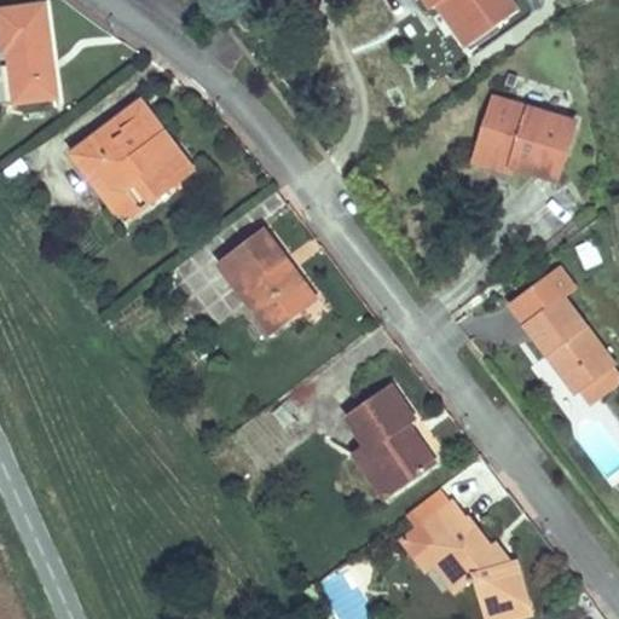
[(519,11),(512,0),(429,0),(435,9),(439,5),(445,0),(451,0),(476,34),(493,22),(497,28),(519,11)]
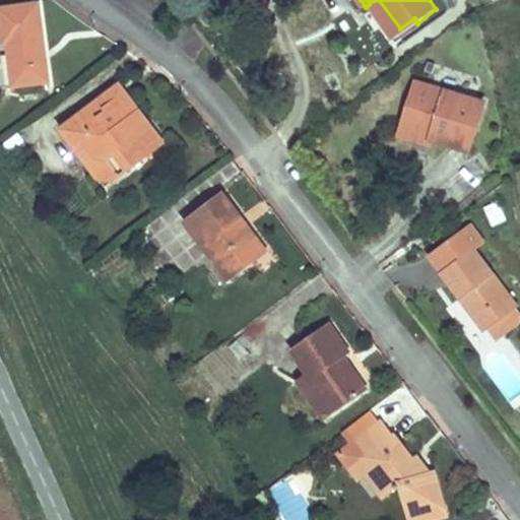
[(400,28),(379,0),(374,0),(369,4),(369,5),(395,40),(396,40),(417,23),(414,18),(400,28)]
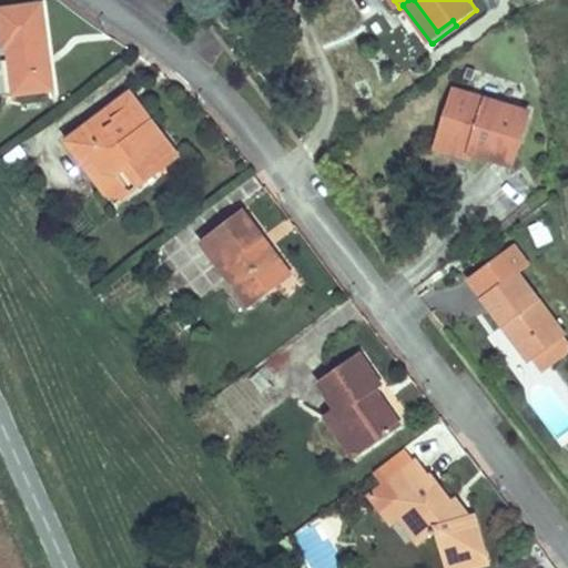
[(53,89),(42,3),(0,8),(0,26),(3,46),(0,46),(0,87),(1,95),(17,94),(53,89)]
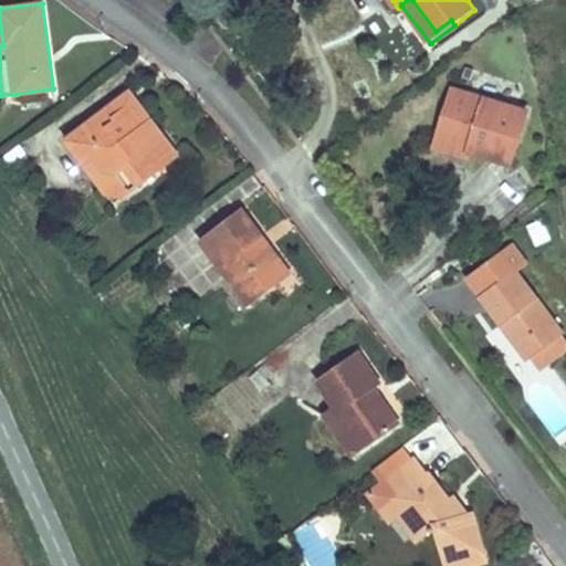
[(511,165),(527,113),(454,90),(438,140),(470,150),(469,153),(511,165)]
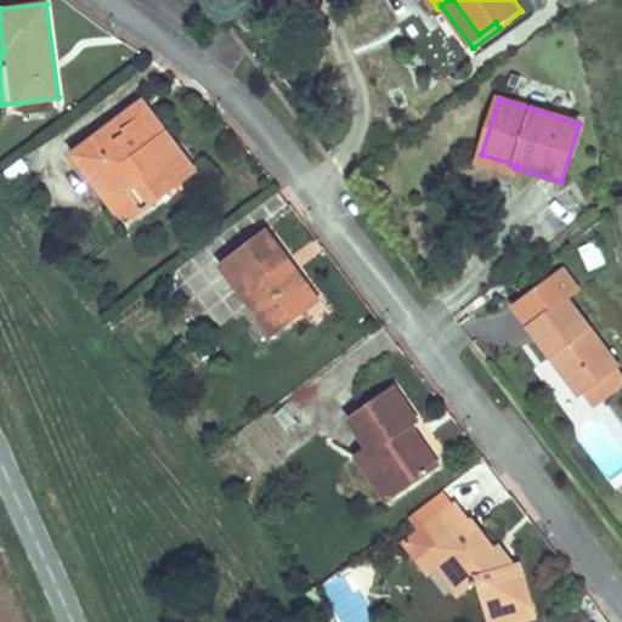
[(125,128),(142,114),(160,137),(168,133),(167,130),(143,102),(143,101),(109,128),(117,137),(118,137),(126,131),(125,128)]
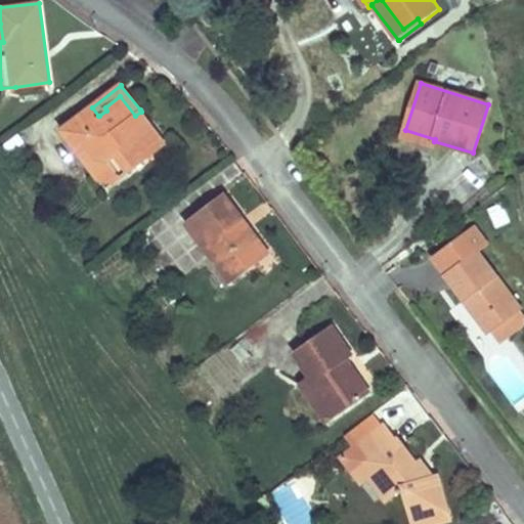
[(165,142),(156,129),(146,117),(141,112),(135,116),(120,96),(105,107),(106,111),(99,116),(98,116),(92,107),(62,129),(80,150),(100,177),(106,172),(114,181),(123,174),(165,142)]
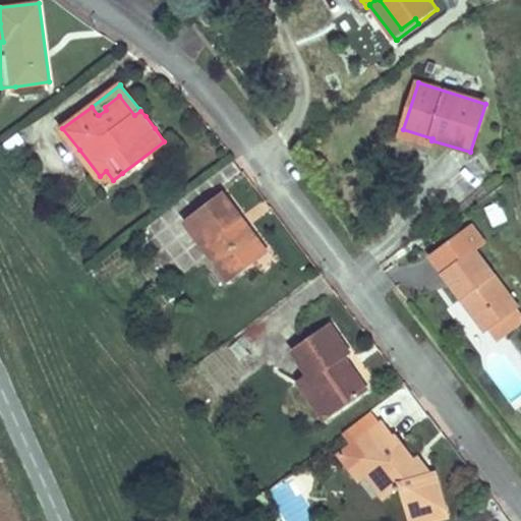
[(432,138),(403,129),(403,130),(401,137),(429,147),(431,140),(432,138)]
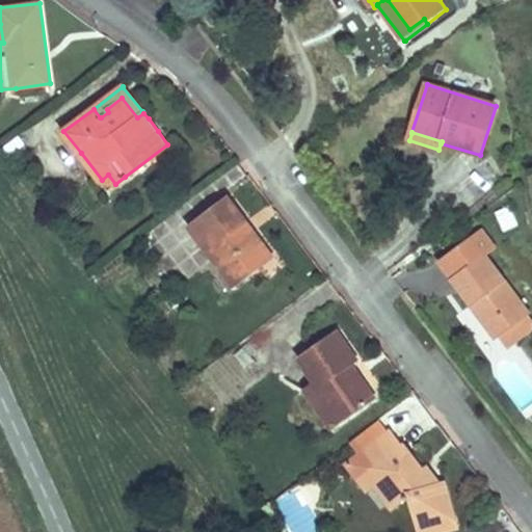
[(268,249),(254,231),(248,233),(244,227),(248,222),(229,195),(190,223),(190,227),(223,270),(219,273),(218,273),(232,290),(244,281),(261,267),(257,261),(256,259),(267,250),(268,249)]
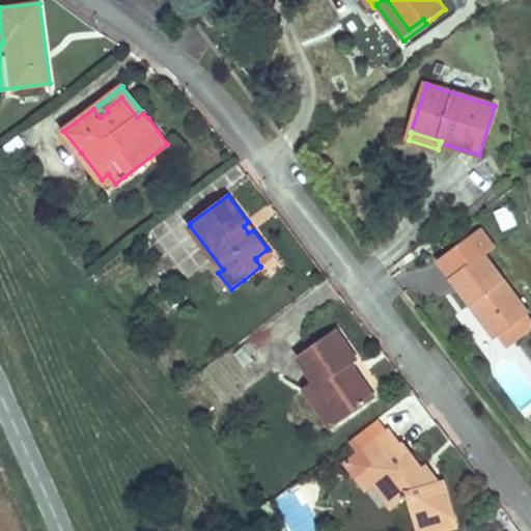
[(493,212),(500,232),(516,226),(510,205),(493,212)]
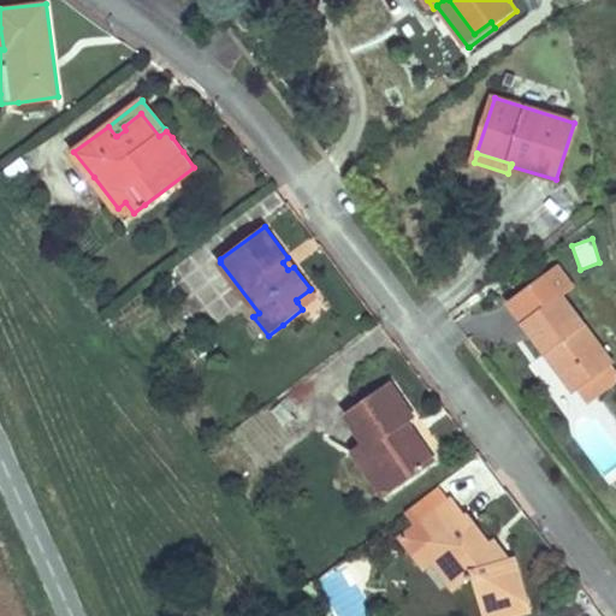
[(318,298),(311,289),(309,290),(296,300),(297,302),(302,309),(303,308),(318,298)]
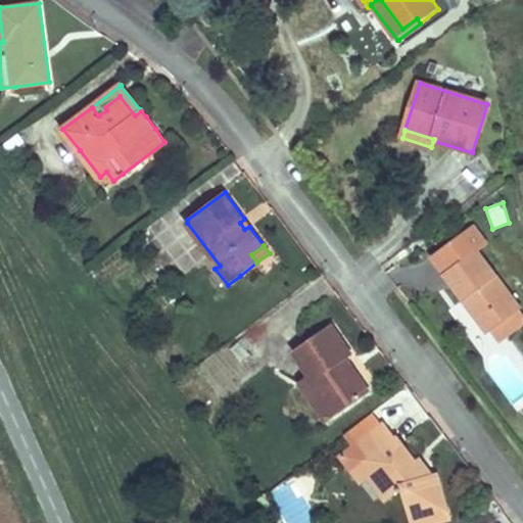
[(520,308),(476,249),(443,274),(463,299),(489,332),(520,308)]
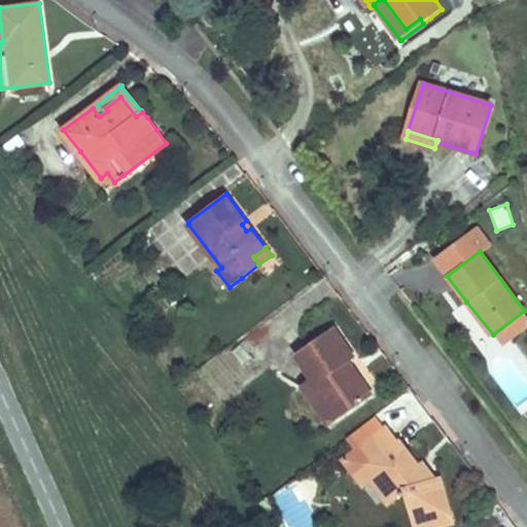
[(353,377),(345,365),(354,358),(334,327),(295,354),(313,381),(304,388),(330,425),(336,421),(372,395),(357,376),(353,377)]
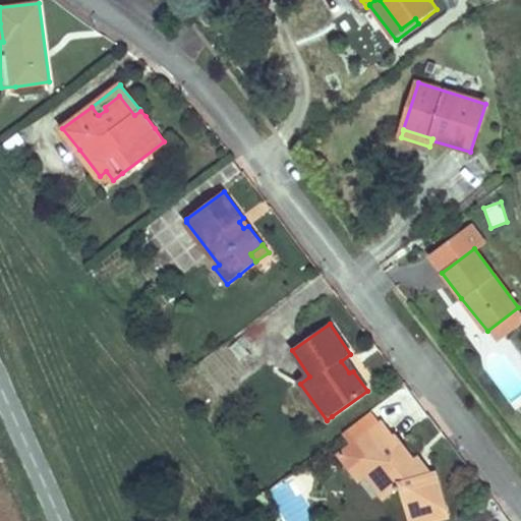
[(250,334),(230,343),(238,361),(258,352),(250,334)]
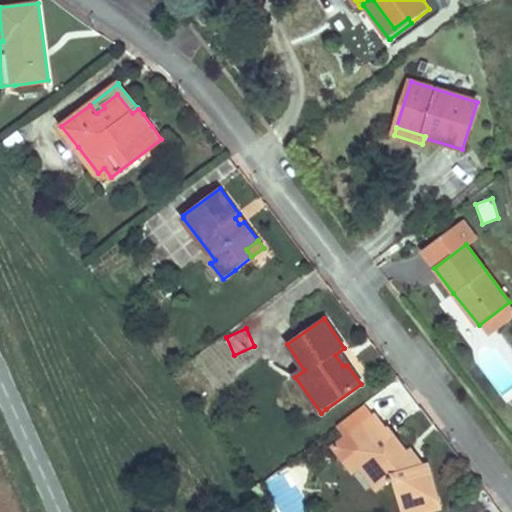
[(406,453),(392,434),(389,437),(384,430),(387,428),(377,415),(350,436),(358,447),(354,451),(355,451),(365,464),(362,468),(374,483),(387,486),(394,480),(403,511),(427,511),(434,511),(439,506),(428,464),(421,465),(412,467),(404,457),(407,455),(406,453)]
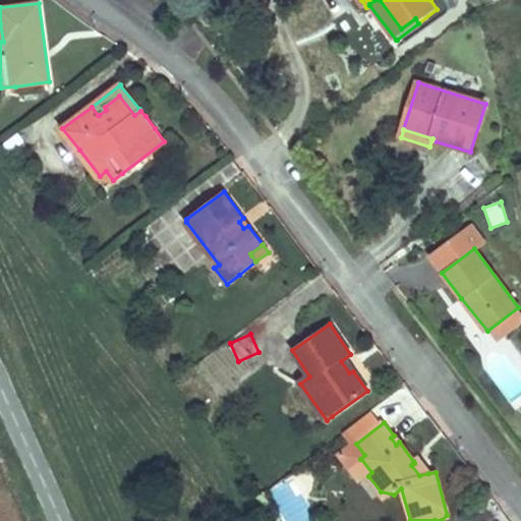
[(428,473),(419,460),(417,458),(413,461),(414,463),(411,465),(419,475),(428,473)]
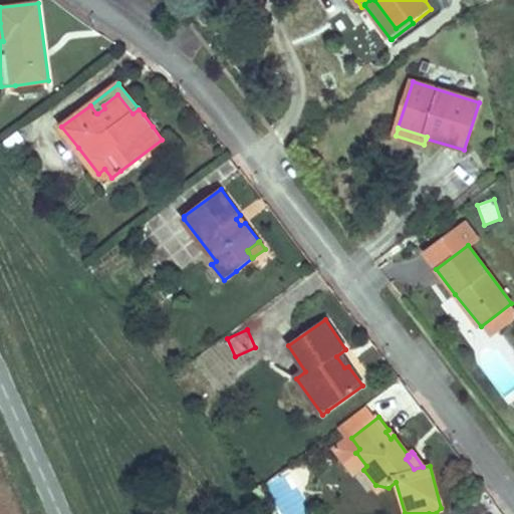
[(366,466),(356,453),(355,453),(342,462),(354,476),(355,475),(363,470),(366,466)]
